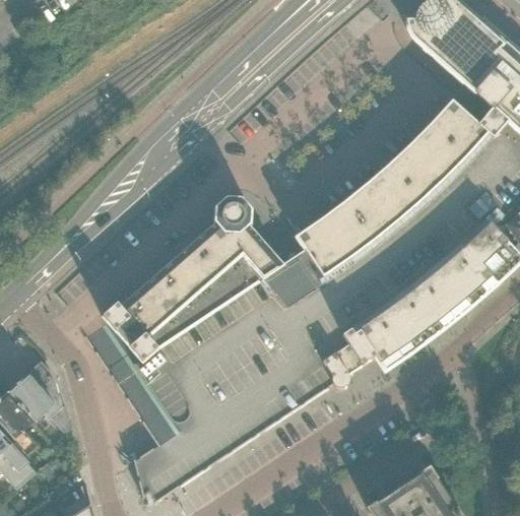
[(498,281),(519,260),(519,251),(494,224),(501,216),(505,212),(519,196),(519,50),(482,16),(479,20),(460,3),(460,2),(457,0),(455,3),(452,0),(431,0),(429,0),(426,1),(424,2),(420,4),(418,6),(416,8),(415,11),(414,12),(414,14),(413,16),(413,18),(413,19),(405,20),(405,23),(406,27),(408,30),(409,33),(410,36),(411,38),(413,39),(415,41),(417,43),(418,44),(491,108),(477,124),(451,101),(436,117),(428,125),(420,133),(404,148),(388,164),(371,180),(352,194),(333,209),(314,222),(295,237),(304,249),(282,263),(248,224),(250,223),(251,209),(241,197),(225,196),(214,206),(213,221),(214,222),(119,306),(116,303),(102,316),(106,320),(94,327),(84,334),(156,444),(134,458),(133,459),(141,496),(143,495),(142,495),(148,492),(153,500),(153,501),(154,502),(332,383),(332,384),(333,385),(334,386),(336,387),(337,387),(339,387),(341,387),(342,387),(344,386),(345,385),(346,384),(347,383),(348,382),(348,381),(348,379),(348,378),(348,376),(347,374),(374,356),(384,371),(414,349),(442,328),(444,327),(471,305),(498,281)]
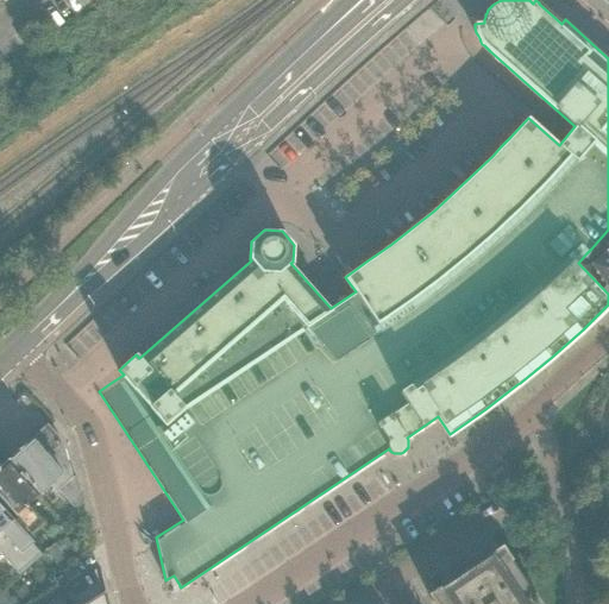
[(608,278),(608,251),(594,263),(608,278)]
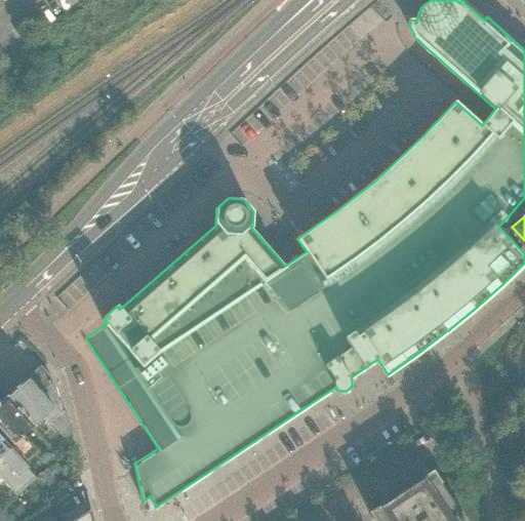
[(7,394),(34,424),(42,415),(47,421),(50,418),(71,442),(73,440),(65,408),(62,408),(54,381),(40,365),(7,394)]
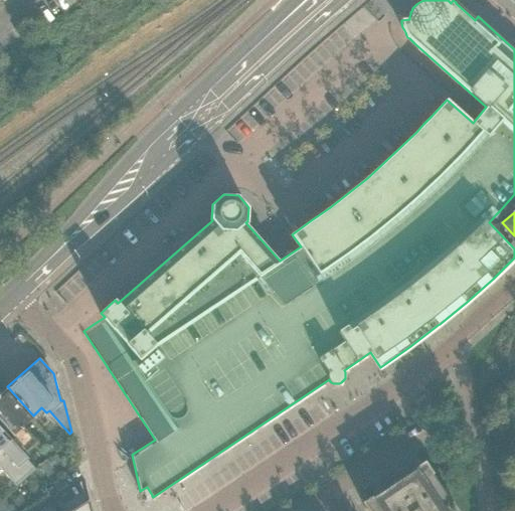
[(22,424),(33,415),(7,386),(0,392),(0,417),(26,447),(35,440),(22,424)]
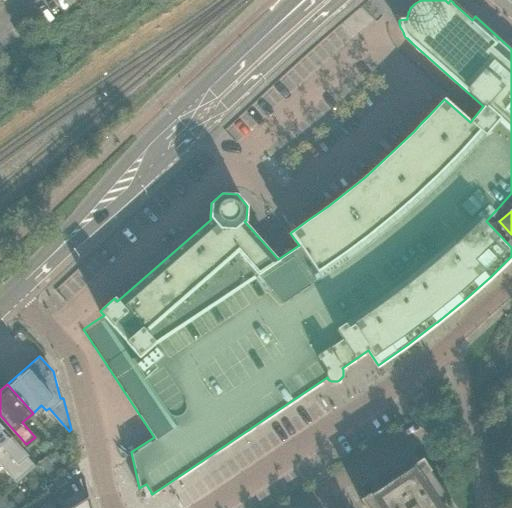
[(36,461),(28,452),(26,454),(0,424),(0,463),(2,466),(15,480),(36,461)]
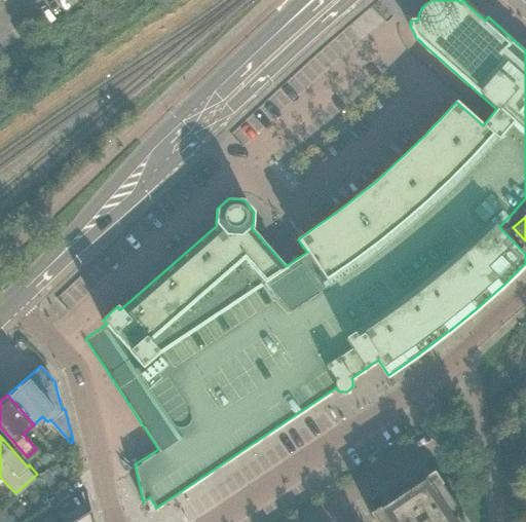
[(29,464),(37,474),(47,464),(39,455),(29,464)]
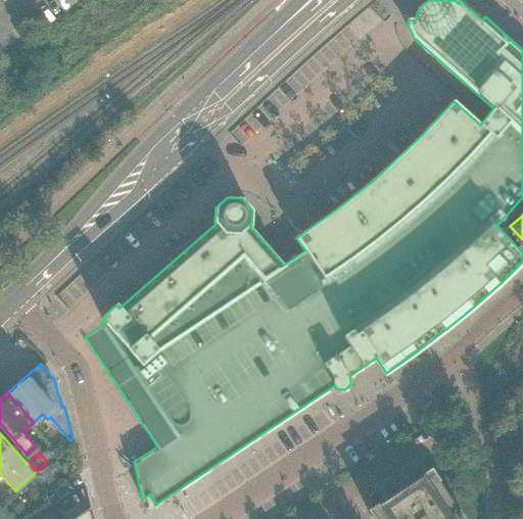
[(38,471),(53,488),(61,481),(46,464),(38,471)]
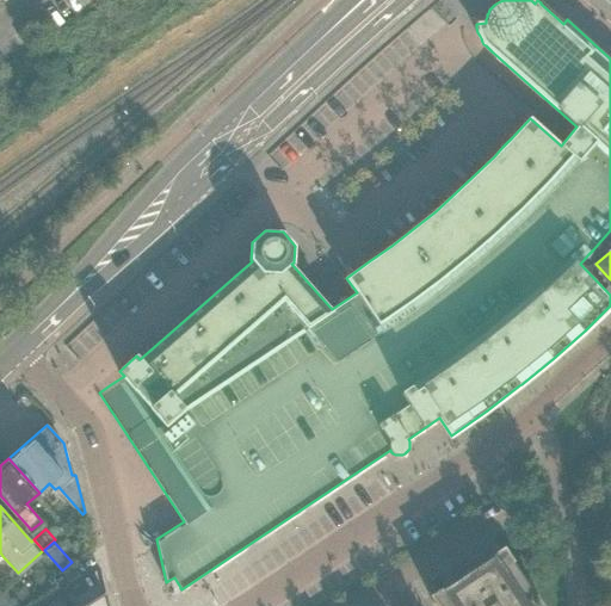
[(437,605),(541,605),(504,548),(431,597),(437,605)]
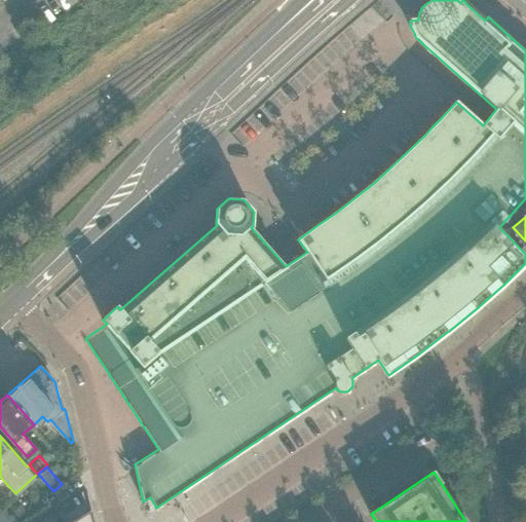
[(63,485),(53,491),(60,498),(68,493),(63,485)]
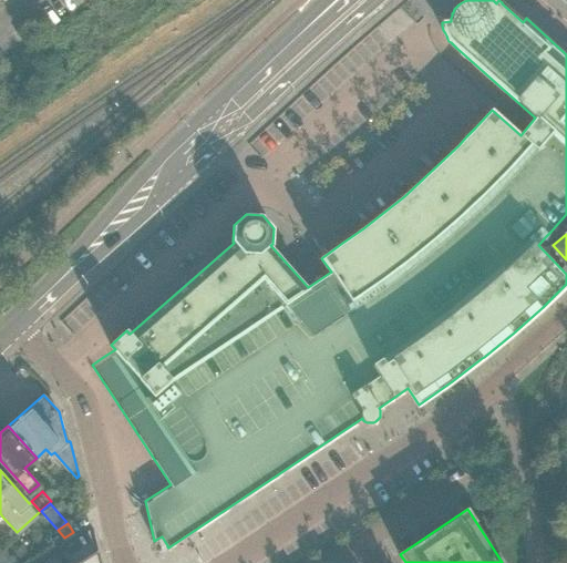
[(96,550),(76,562),(101,562),(98,550),(96,550)]
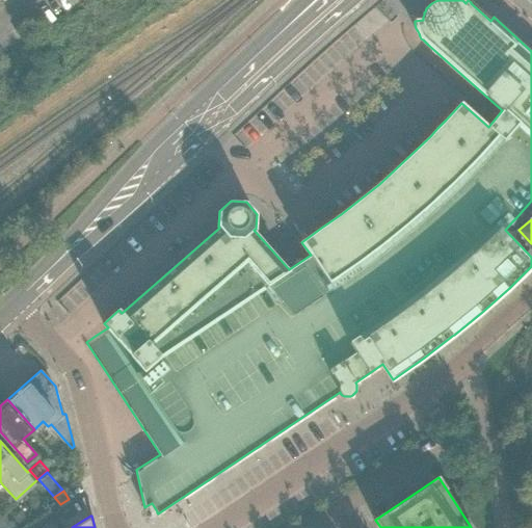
[(7,522),(0,527),(19,527),(10,519),(9,521),(7,522)]
